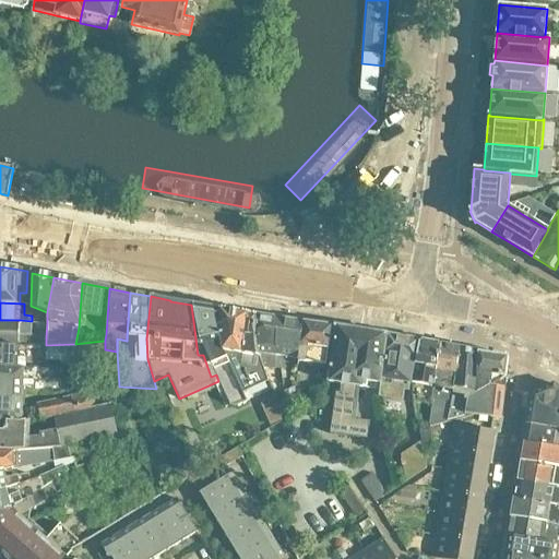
[(223,352),(213,308),(191,305),(193,321),(198,355),(203,355),(211,377),(216,375),(218,381),(229,405),(235,403),(236,406),(246,401),(224,353),(223,352)]
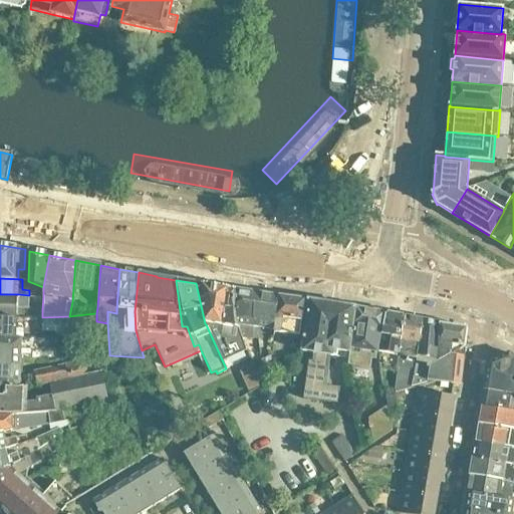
[(237,327),(234,290),(196,283),(205,323),(206,324),(226,368),(249,357),(241,337),(237,327)]
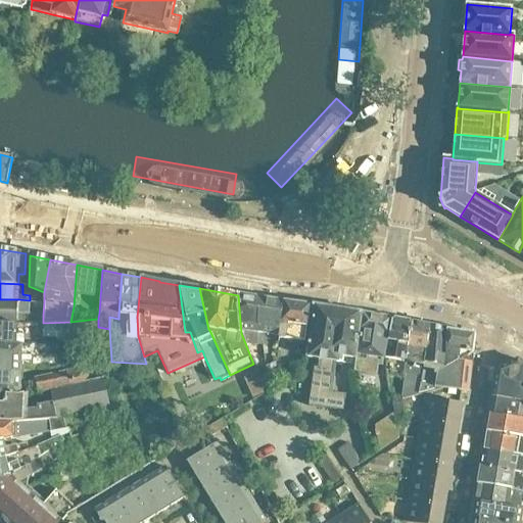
[(257,332),(258,298),(238,295),(241,333),(245,343),(253,344),(254,336),(256,337),(256,332),(257,332)]
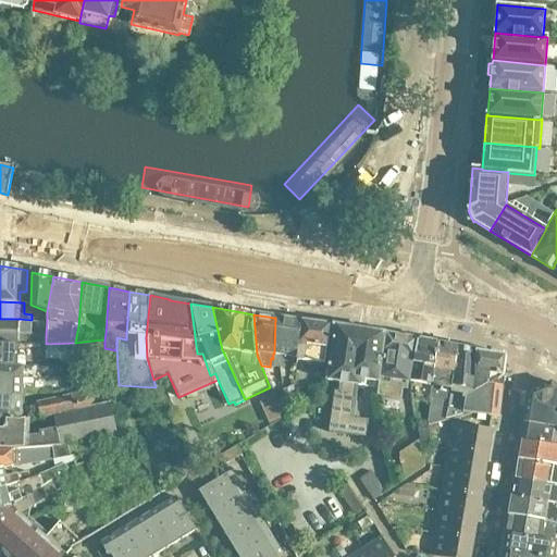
[(296,357),(302,322),(275,318),(274,354),(296,358),(296,357)]
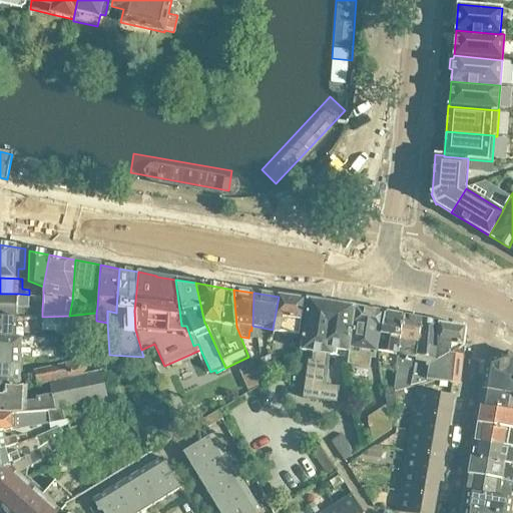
[(42,309),(28,308),(29,295),(18,294),(0,294),(0,317),(16,318),(24,317),(42,317),(42,309)]
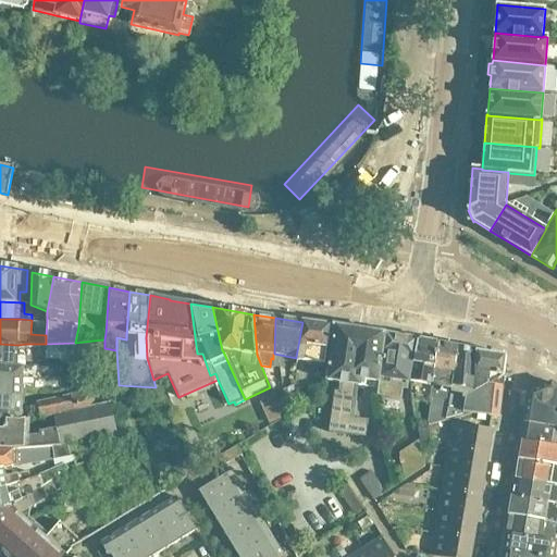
[(323,363),(331,325),(302,322),(296,357),(299,357),(298,360),(323,363)]
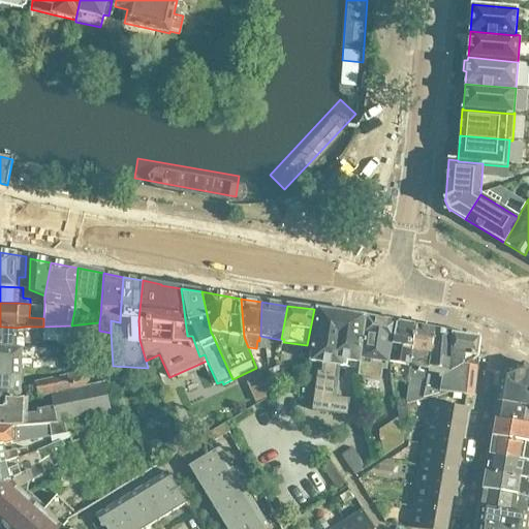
[(360,356),(365,317),(317,309),(314,328),(315,329),(314,329),(309,362),(325,365),(323,372),(318,372),(312,409),(347,415),(350,399),(336,397),(341,366),(353,368),(353,373),(358,373),(359,362),(360,356)]
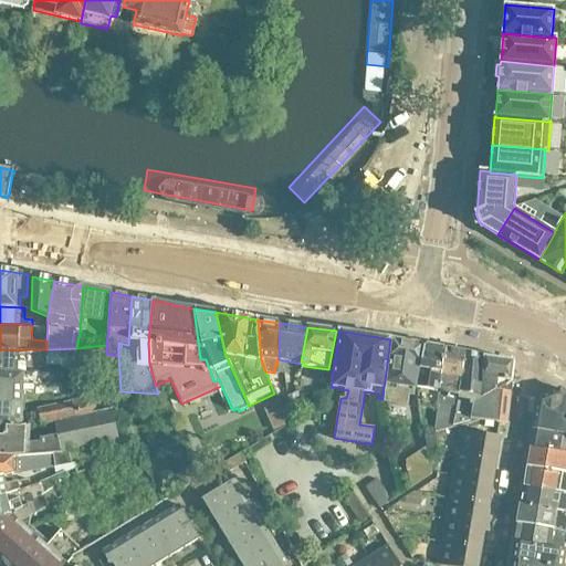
[(416,388),(425,345),(411,343),(402,342),(404,341),(392,339),(390,339),(385,381),(388,381),(386,392),(402,396),(405,386),(416,388)]
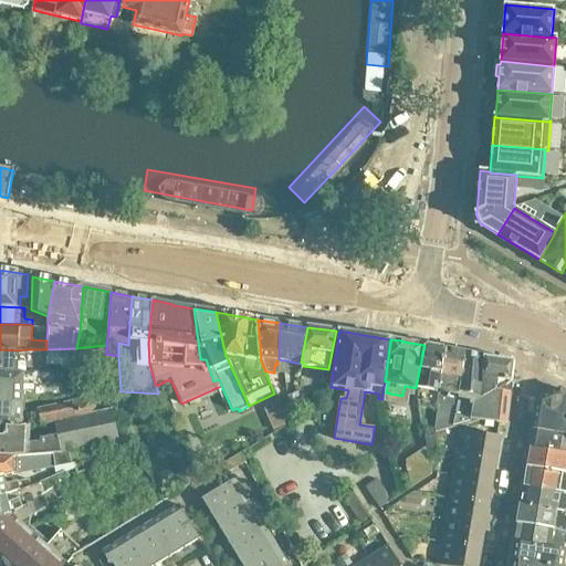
[(105,363),(105,354),(106,354),(106,345),(95,346),(76,348),(46,349),(27,349),(18,350),(0,349),(0,370),(25,373),(37,373),(42,373),(51,371),(51,365),(105,363)]
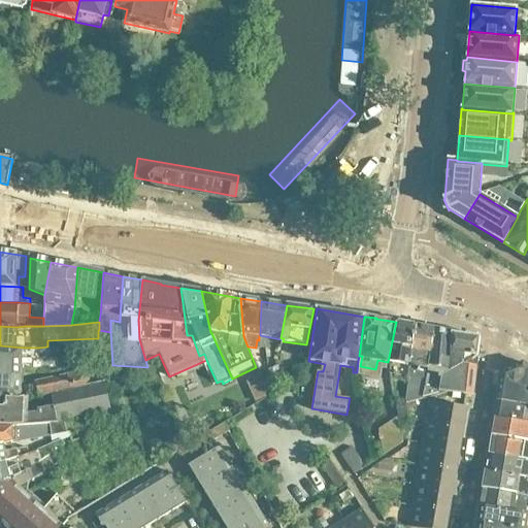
[(405,385),(416,325),(396,322),(388,362),(392,362),(389,383),(405,385)]
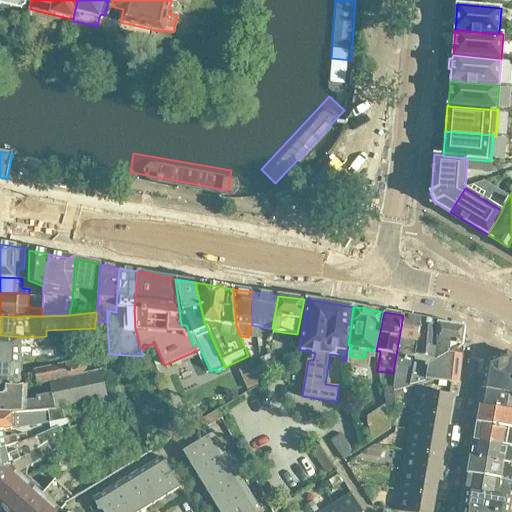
[(409,384),(420,319),(404,317),(404,315),(403,315),(393,373),(391,385),(382,387),(383,394),(386,409),(393,407),(392,394),(409,388),(409,384)]
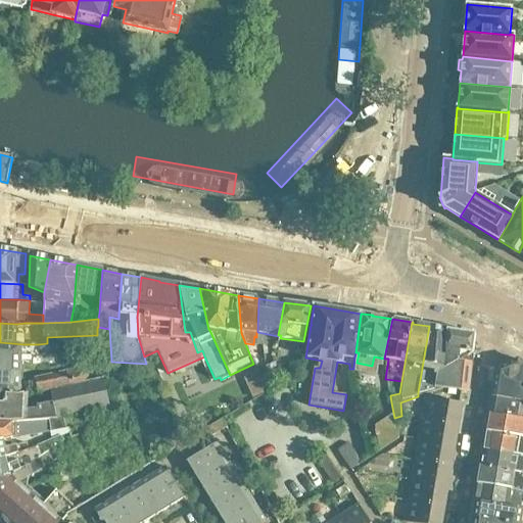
[(446,368),(445,329),(429,326),(418,392),(435,388),(437,373),(443,370),(446,368)]
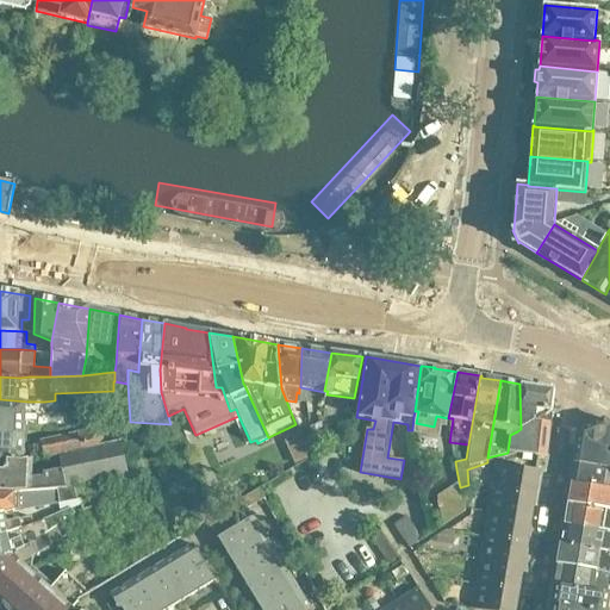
[(552,410),(554,390),(520,384),(521,429),(552,410)]
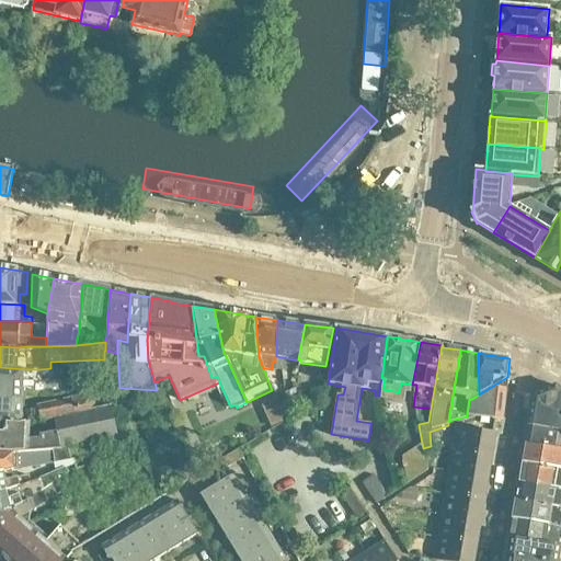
[(55,382),(55,369),(50,368),(42,369),(36,369),(25,369),(0,367),(0,391),(21,393),(34,393),(34,381),(55,382)]
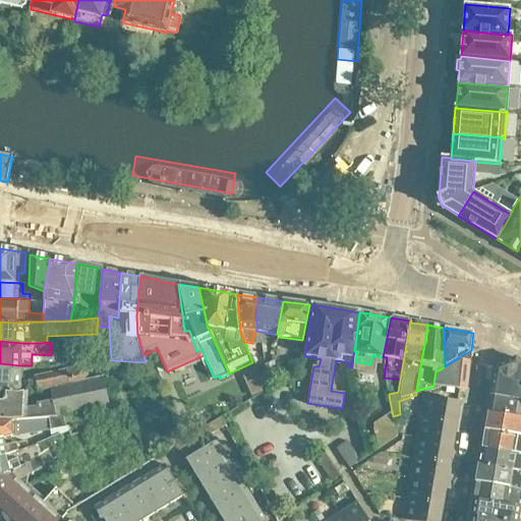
[(467,390),(471,350),(445,366),(442,368),(440,386),(467,390)]
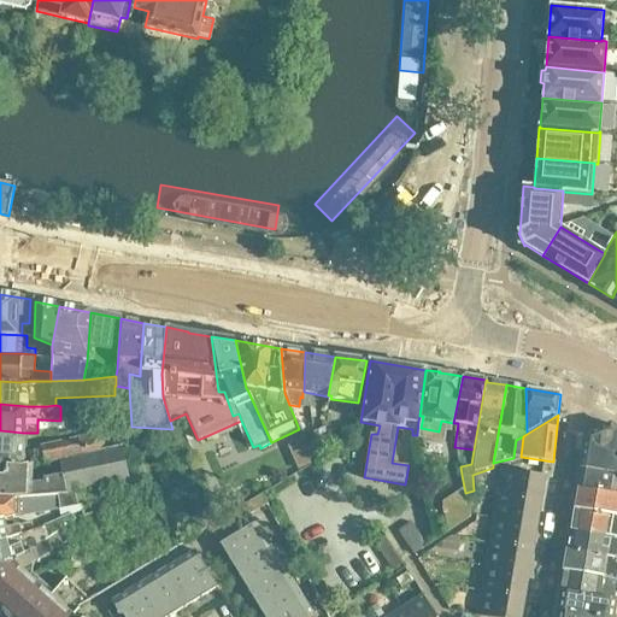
[(616,471),(616,427),(611,424),(609,425),(609,427),(591,434),(589,434),(586,435),(582,462),(581,469),(616,471)]
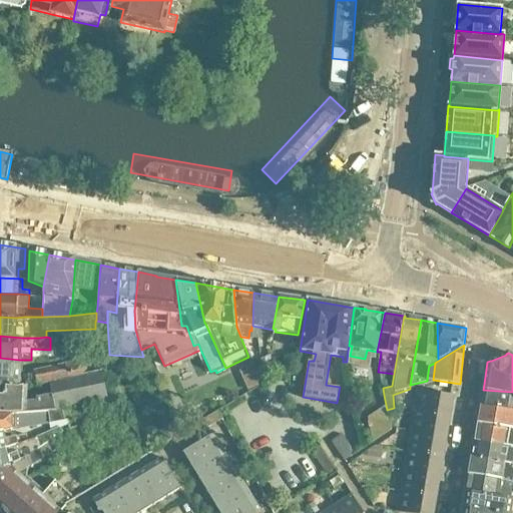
[(0,387),(19,389),(19,360),(0,358),(0,387)]
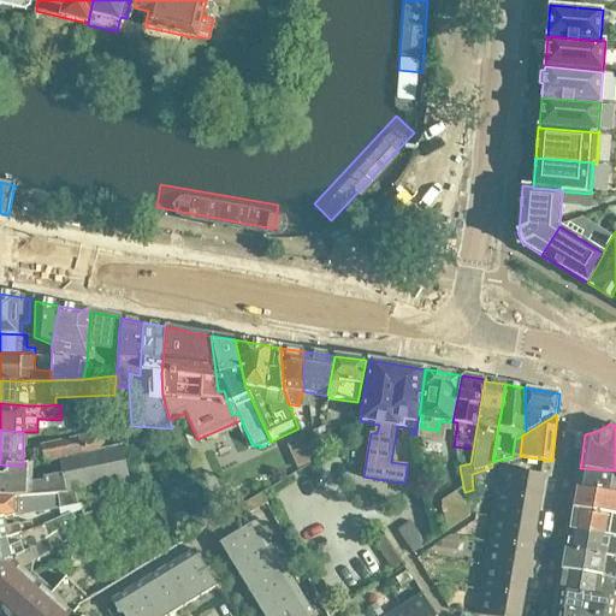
[(100,449),(96,432),(40,445),(43,462),(58,460),(100,449)]
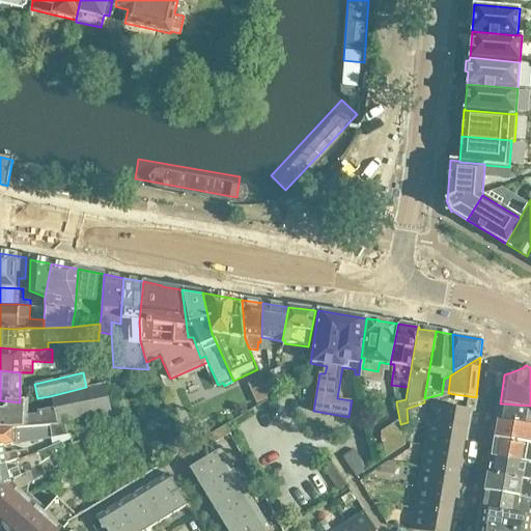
[(54,427),(111,414),(103,383),(86,387),(50,396),(53,409),(38,412),(40,416),(27,416),(26,407),(0,404),(0,426),(50,428),(54,427)]
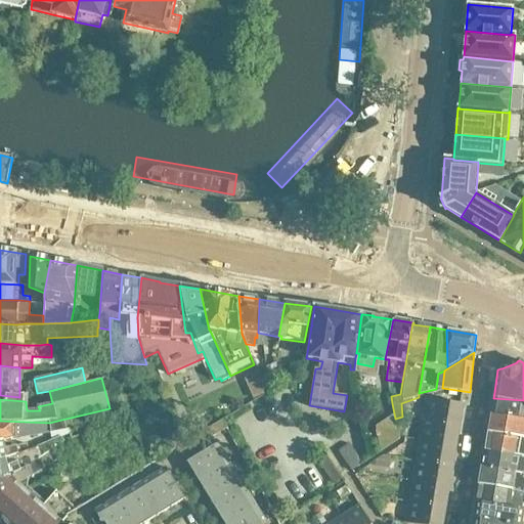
[(459,426),(462,404),(425,398),(421,419),(459,426)]
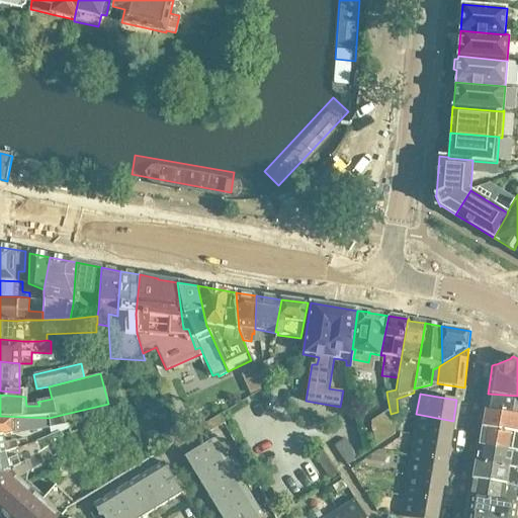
[(517,416),(517,410),(517,396),(488,394),(486,405),(485,405),(484,411),(517,416)]
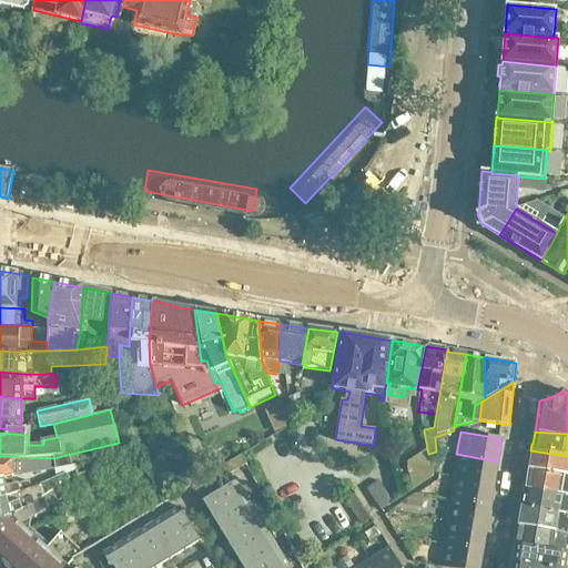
[(567,456),(530,450),(529,456),(530,456),(528,468),(567,475),(567,456)]
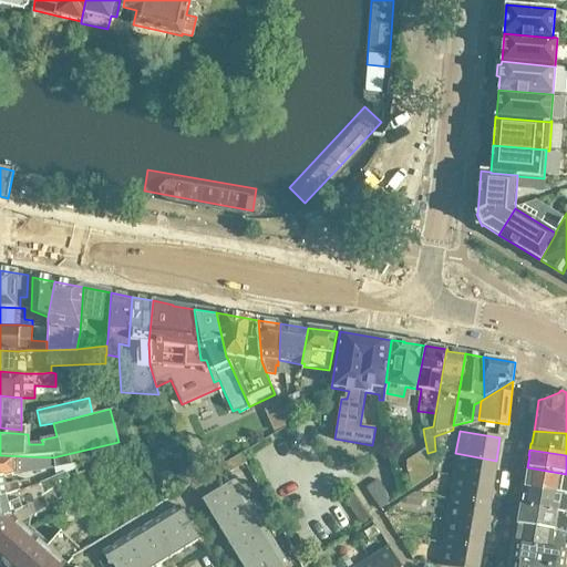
[(493,483),(496,461),(455,453),(452,476),(493,483)]
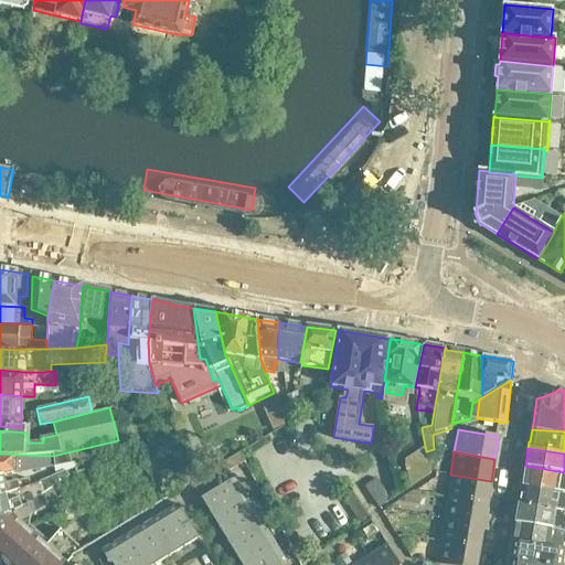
[(198,490),(244,461),(240,452),(190,482),(191,482),(194,489),(198,490)]
